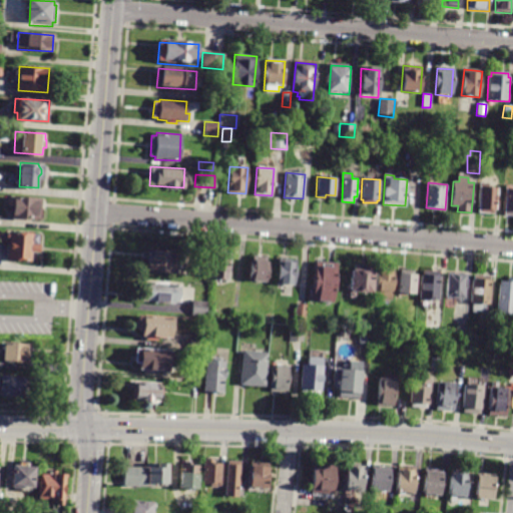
[(479,184),(498,186),(496,213),(480,212),(480,206),(478,206),(479,184)]
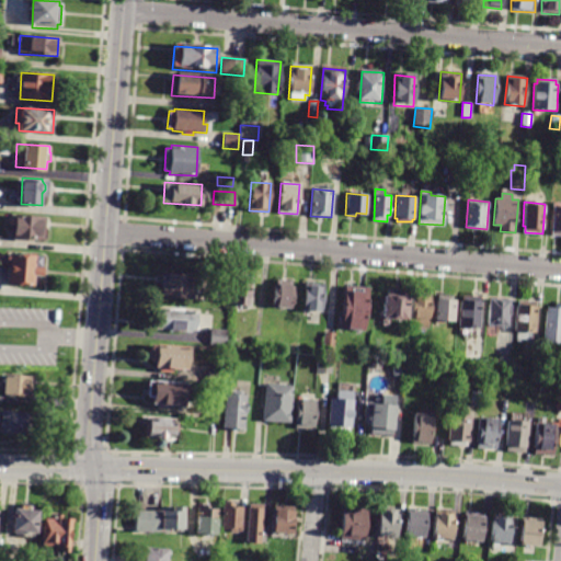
[(560,206),(560,236),(552,236),(552,229),(551,228),(552,206),(560,206)]
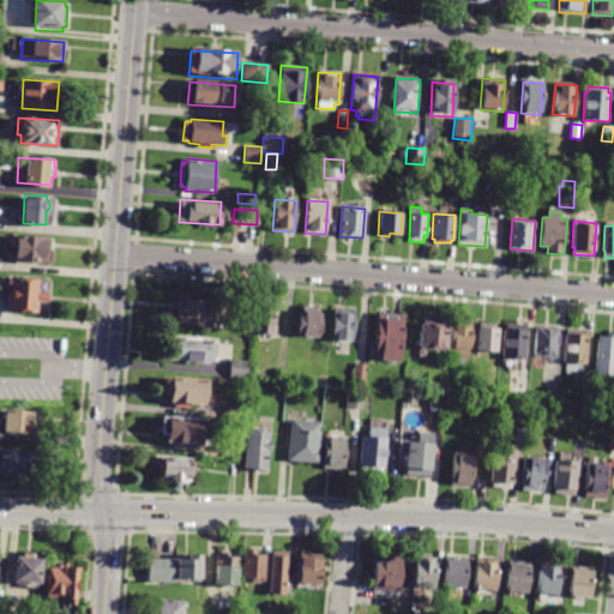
[(13,246),(8,245),(10,233),(50,236),(48,262),(30,260),(30,263),(12,262),(13,246)]
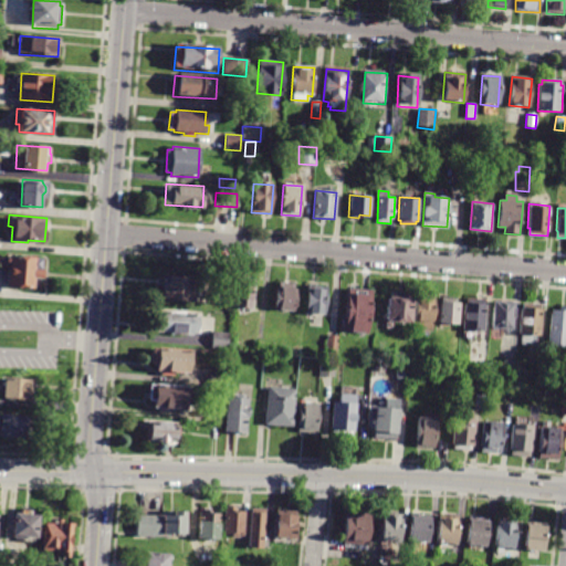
[(35,289),(7,286),(9,257),(43,258),(42,269),(44,269),(43,279),(35,278),(35,289)]
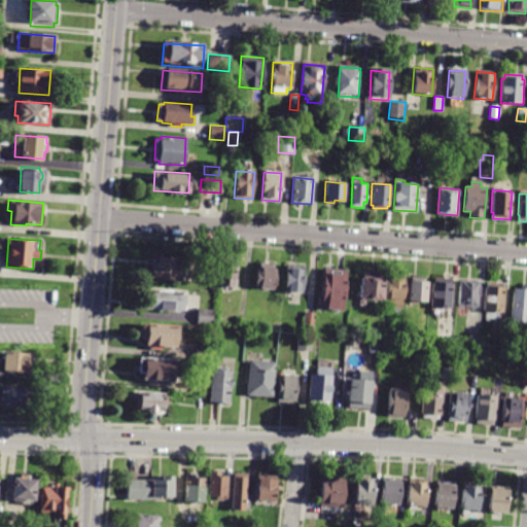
[(181,280),(152,278),(153,256),(179,256),(179,264),(182,264),(181,280)]
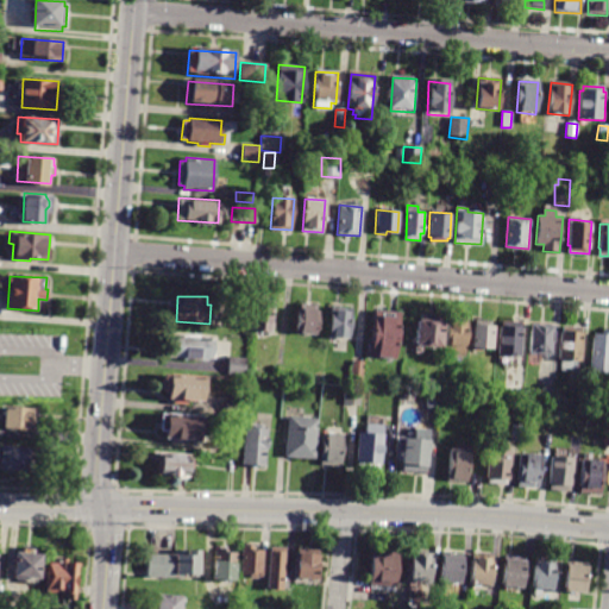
[(271,333),(249,331),(251,306),(252,306),(252,300),(272,301),(272,307),(274,307),(271,333)]
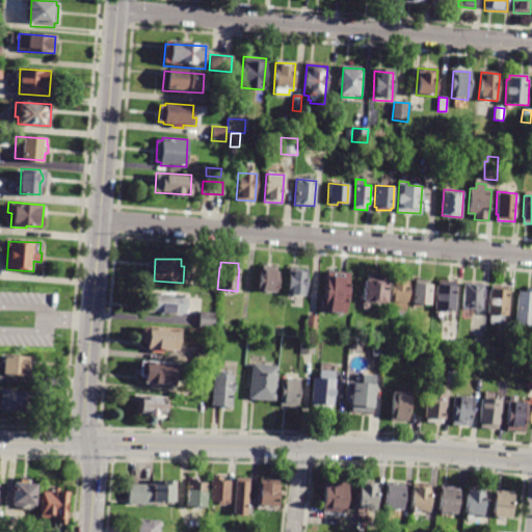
[(258,291),(260,269),(262,270),(262,265),(275,267),(275,271),(277,271),(275,293),(258,291)]
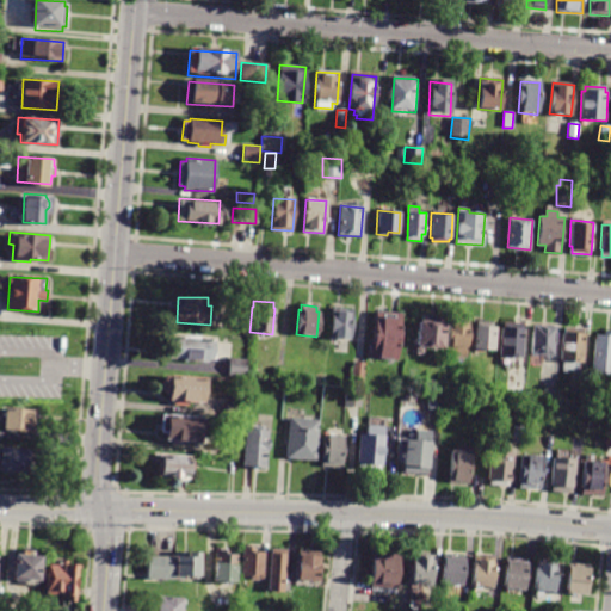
[(328,338),(331,307),(351,308),(349,339),(328,338)]
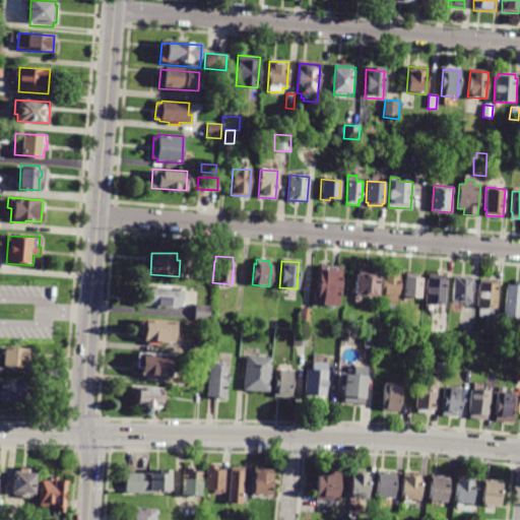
[(340,266),(339,281),(341,282),(340,295),(337,295),(336,307),(316,305),(316,302),(314,302),(315,293),(317,293),(319,264),(340,266)]
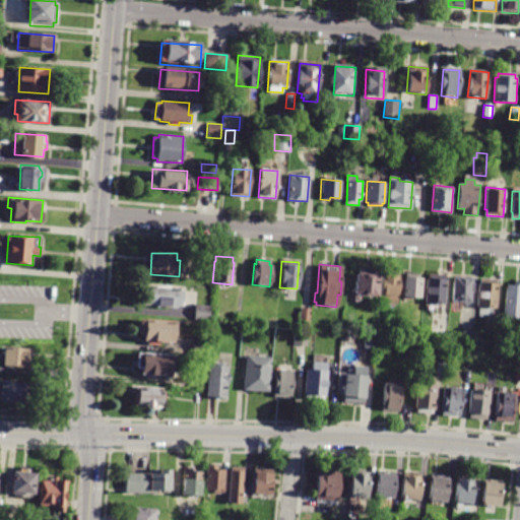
[(354,295),(355,271),(379,273),(377,296),(354,295)]
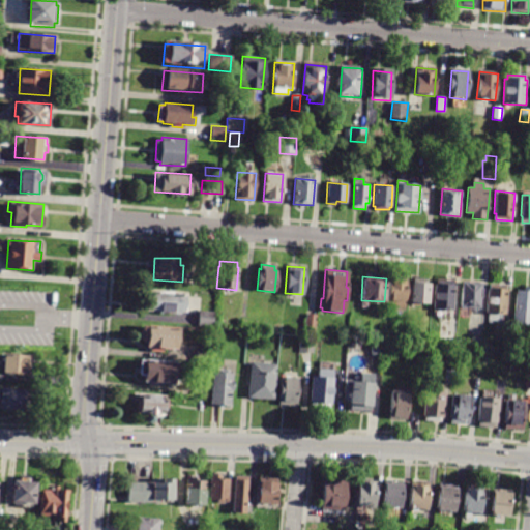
[(387,308),(389,277),(407,278),(405,310),(387,308)]
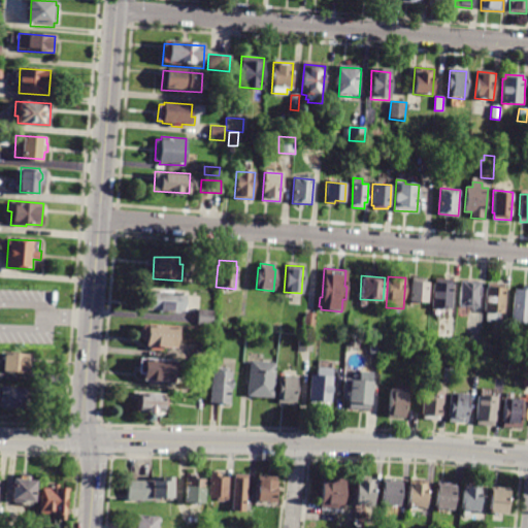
[(452,309),(431,308),(432,283),(434,284),(434,279),(452,279),(452,284),(453,284),(452,309)]
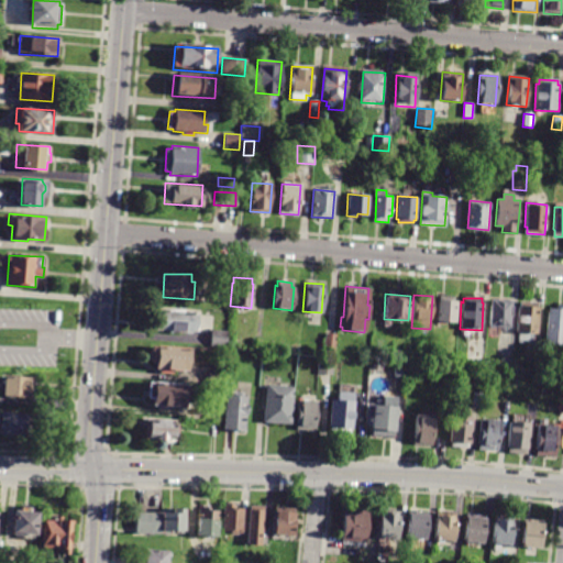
[(511,300),(509,328),(489,327),(492,299),(511,300)]
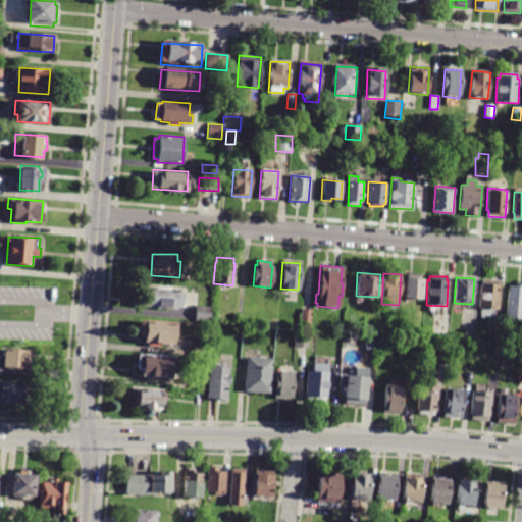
[(402,299),(404,278),(421,280),(419,301),(402,299)]
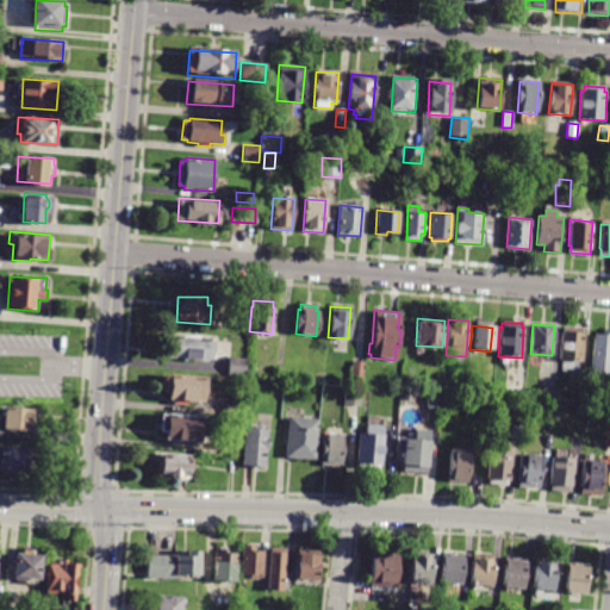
[(584,334),(583,363),(559,362),(560,332),(562,332),(562,329),(582,329),(582,332),(584,334)]
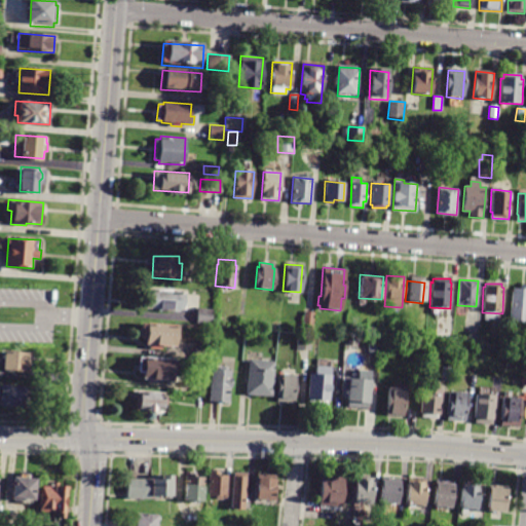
[(525,321),(510,321),(513,288),(519,289),(520,284),(525,284),(525,321)]
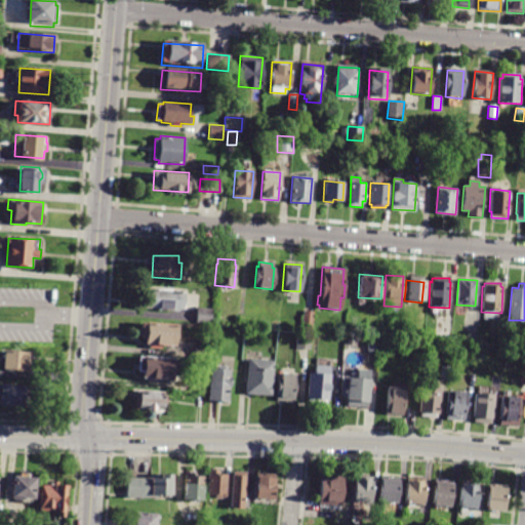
[(183,309),(178,308),(178,310),(144,307),(145,289),(184,292),(183,309)]
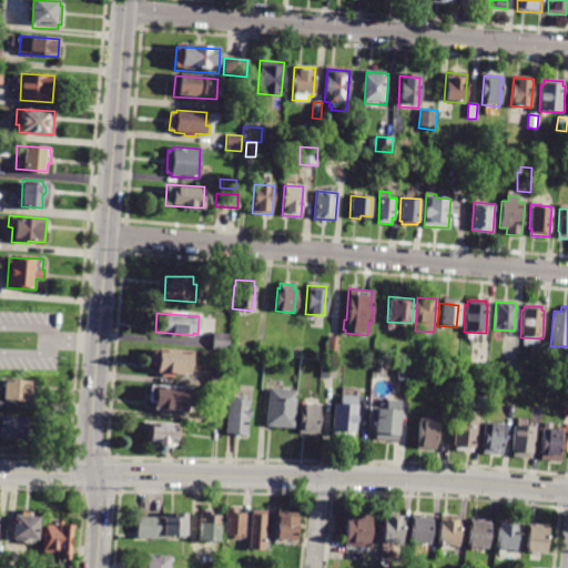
[(214,333),(229,335),(226,352),(212,351),(214,333)]
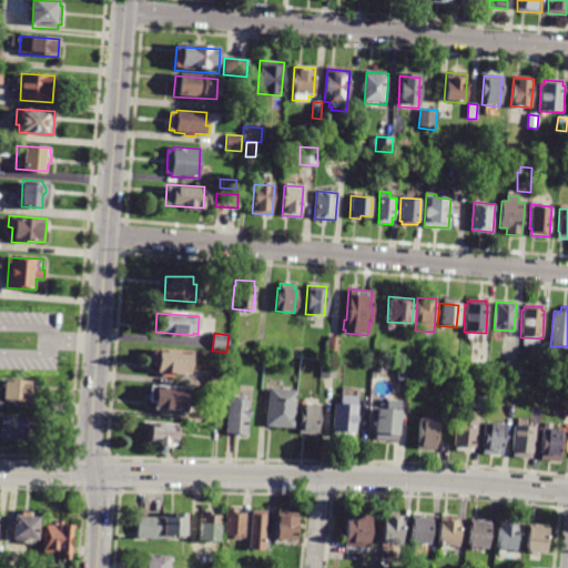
[(336,337),(337,337),(336,361),(325,359),(326,337),(336,337)]
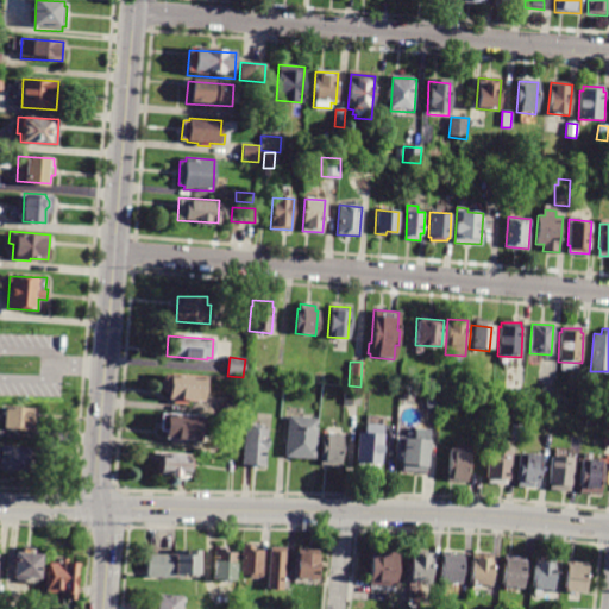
[(167,399),(168,391),(163,390),(165,374),(203,377),(201,401),(167,399)]
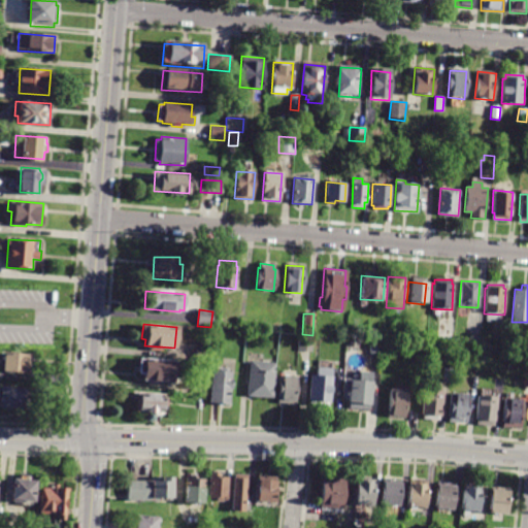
[(453,331),(452,345),(436,344),(437,330),(453,331)]
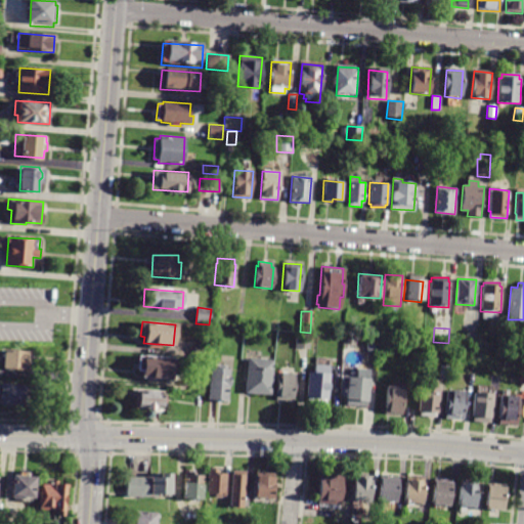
[(477,334),(476,347),(466,346),(467,333),(477,334)]
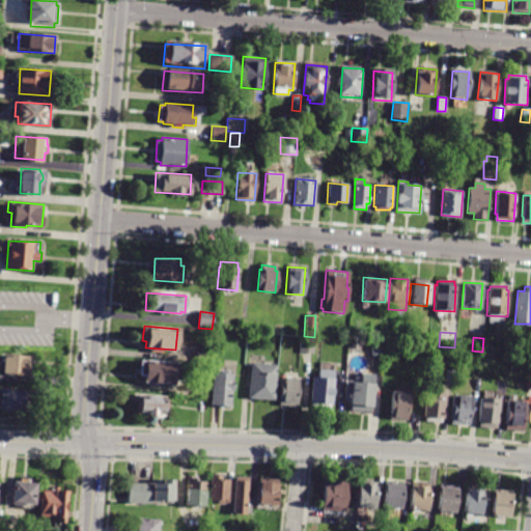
[(299,353),(299,339),(314,340),(314,354),(299,353)]
